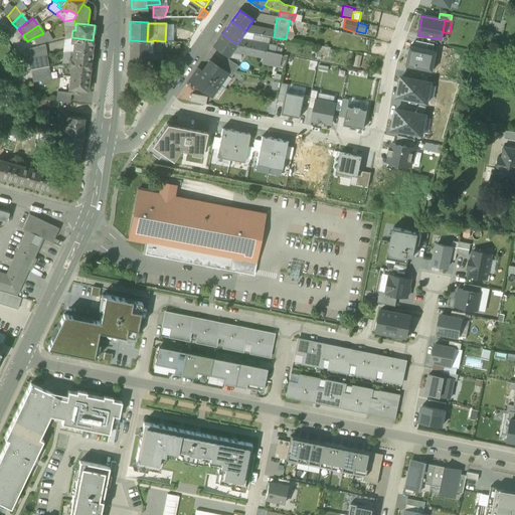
[(71,37),(72,30),(72,26),(64,25),(65,39),(71,37)]
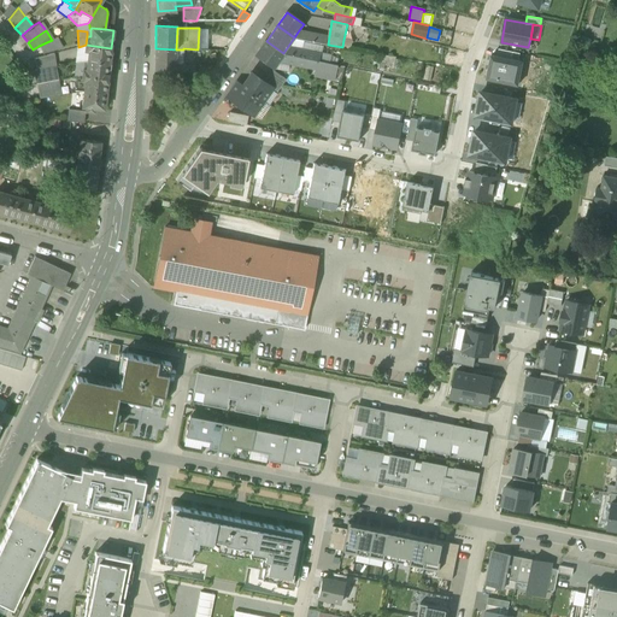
[(329,36),(299,30),(294,37),(305,40),(328,45),(329,36)]
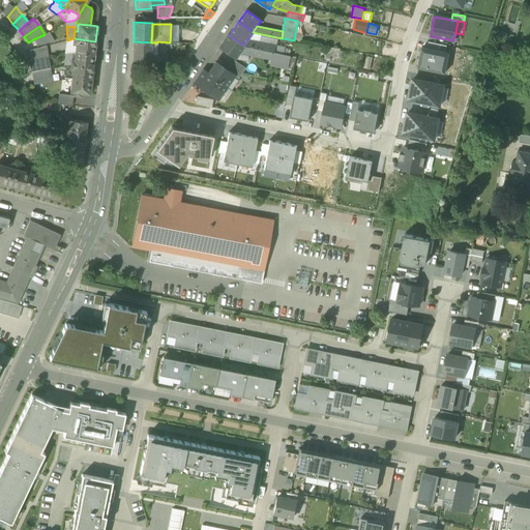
[(33,39),(37,49),(46,47),(55,43),(50,31),(45,34),(33,39)]
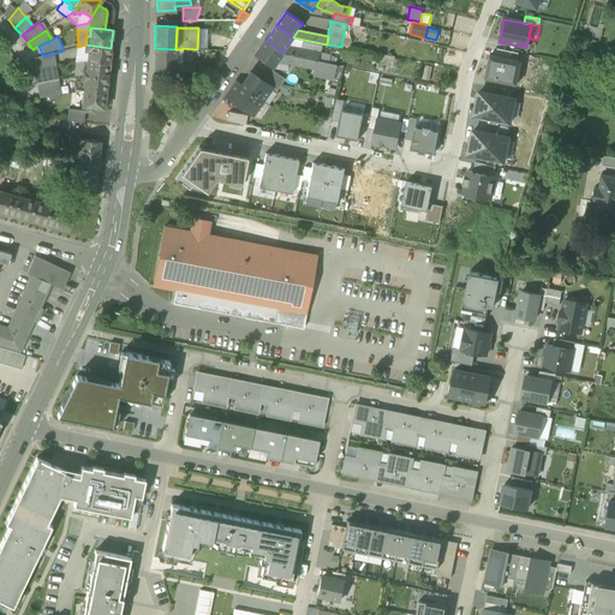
[(303,42),(304,40),(293,37),(287,46),(302,49),(303,42)]
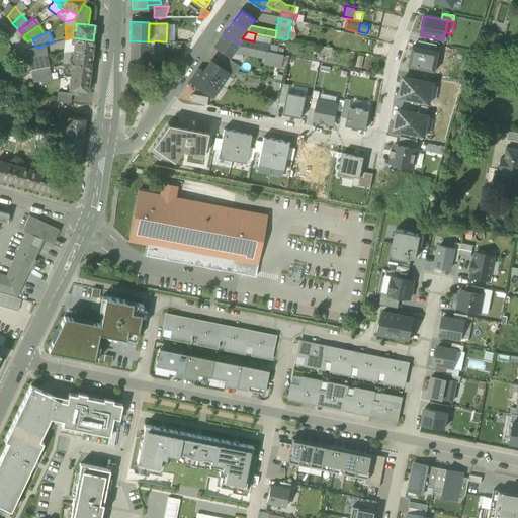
[(230,57),(233,52),(238,45),(224,34),(214,47),(230,57)]
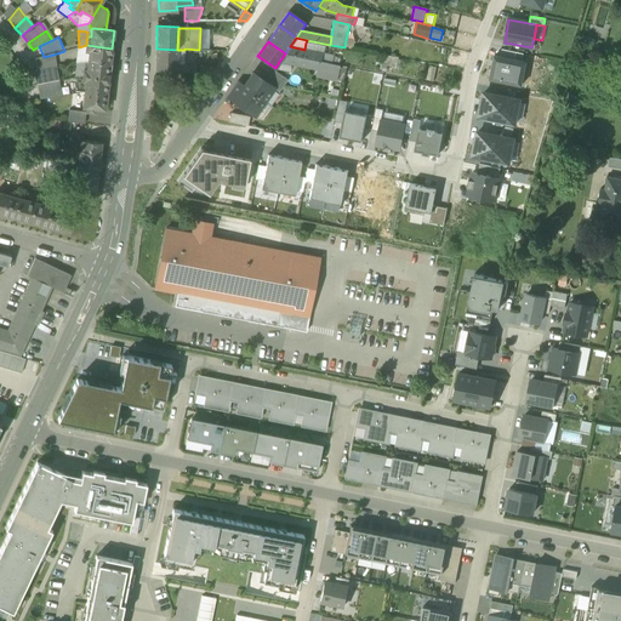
[(326,47),(306,43),(305,50),(324,53),(326,47)]
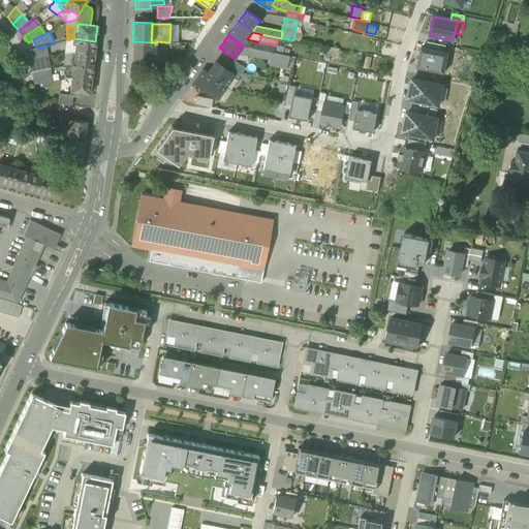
[(75,44),(74,52),(94,55),(95,41),(73,38),(72,43),(75,44)]
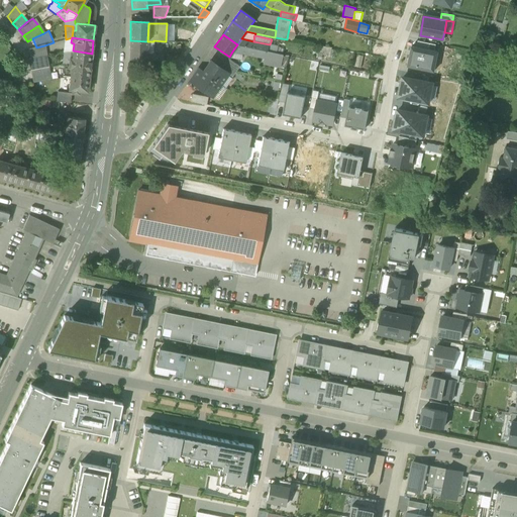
[(253,41),(241,38),(237,44),(268,52),(277,54),(279,46),(270,44),(253,41)]
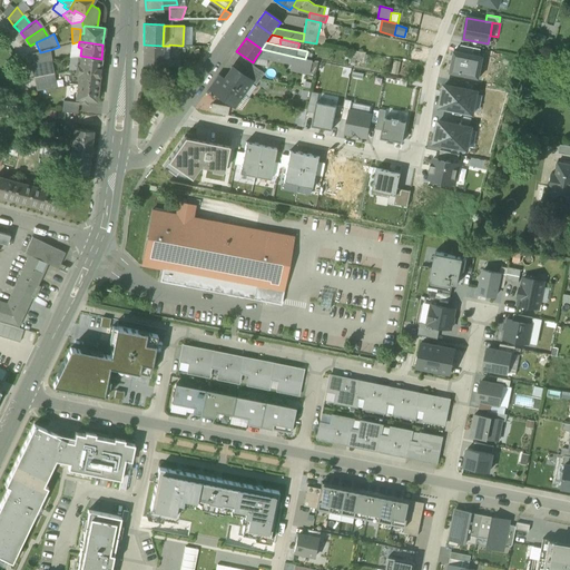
[(163,60),(163,46),(144,45),(143,66),(161,66),(163,66),(163,60)]
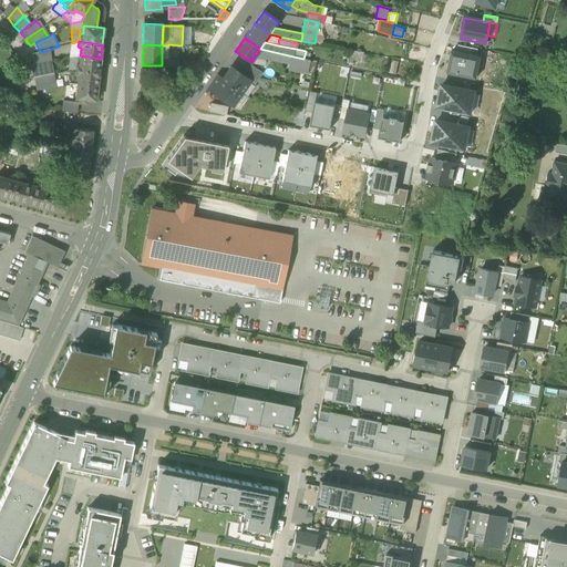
[(459,45),(456,52),(476,55),(477,49),(459,45)]
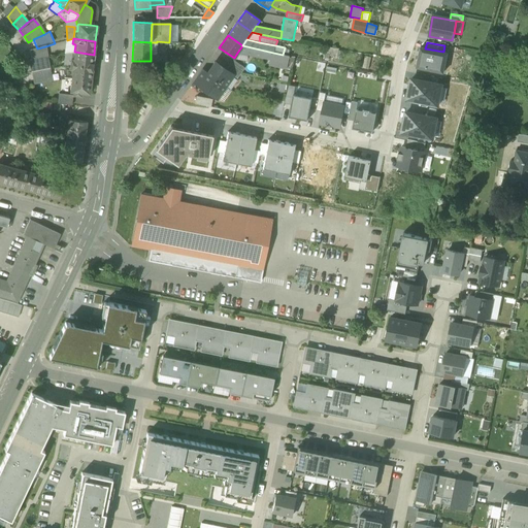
[(248,55),(271,60),(273,53),(242,45),(237,53),(248,55)]
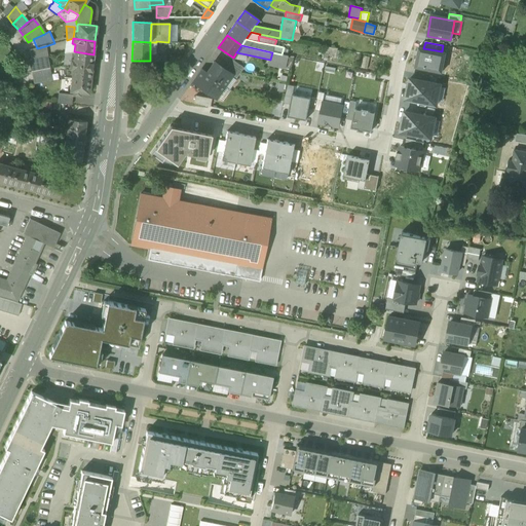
[(29,50),(30,61),(47,57),(45,46),(37,48),(29,50)]
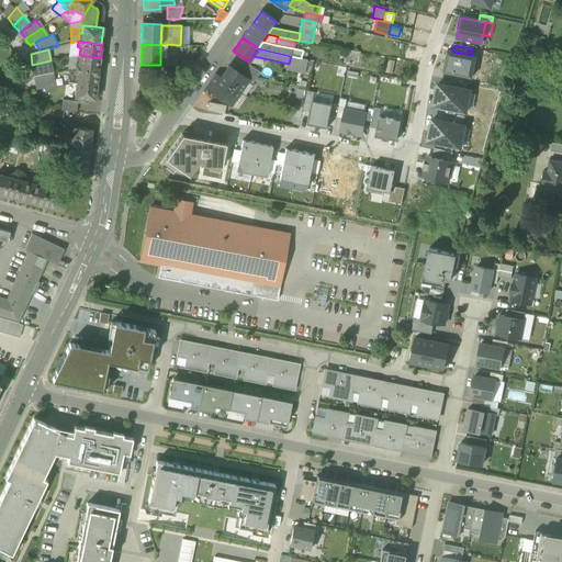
[(476,56),(472,55),(452,52),(448,51),(442,71),(472,78),(476,56)]
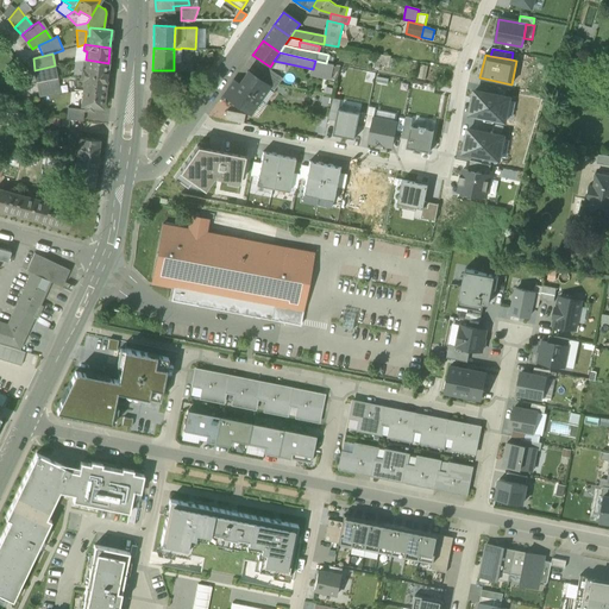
[(82,69),(81,74),(106,77),(108,63),(86,60),(86,69),(82,69)]
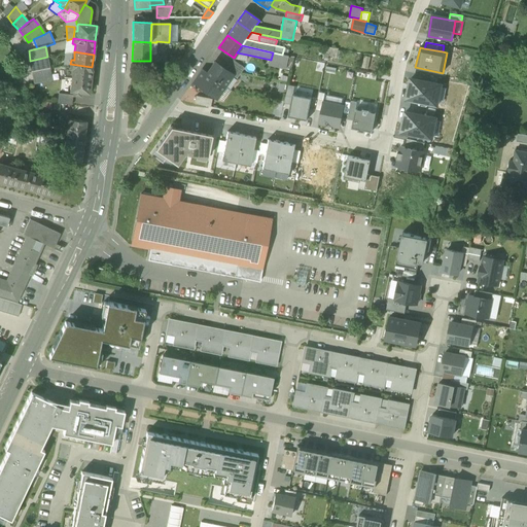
[(237,53),(234,58),(236,60),(246,62),(247,55),(237,53)]
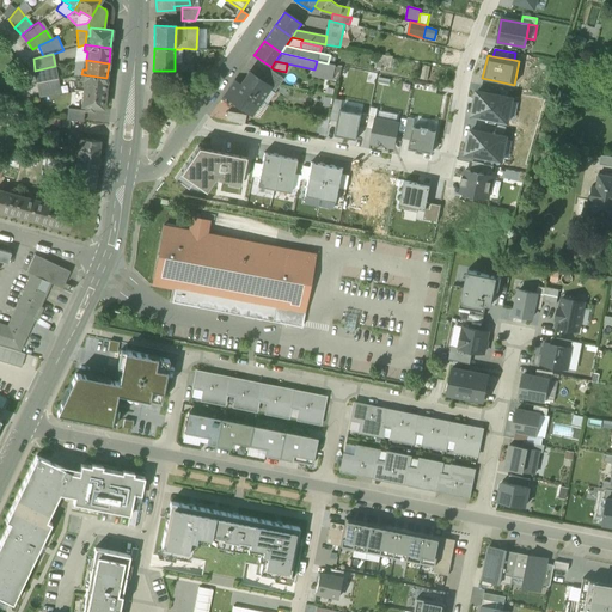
[(328,63),(317,61),(314,69),(313,75),(332,79),(335,65),(328,63)]
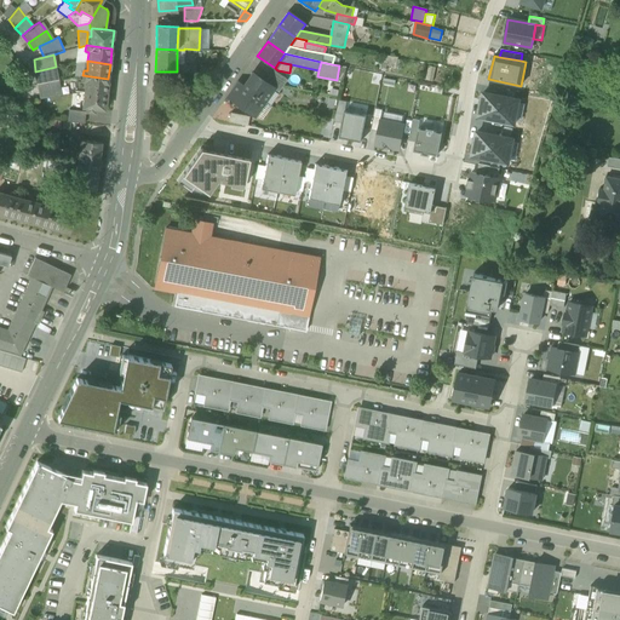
[(176,78),(195,78),(196,67),(184,67),(177,65),(177,72),(176,72),(176,78)]
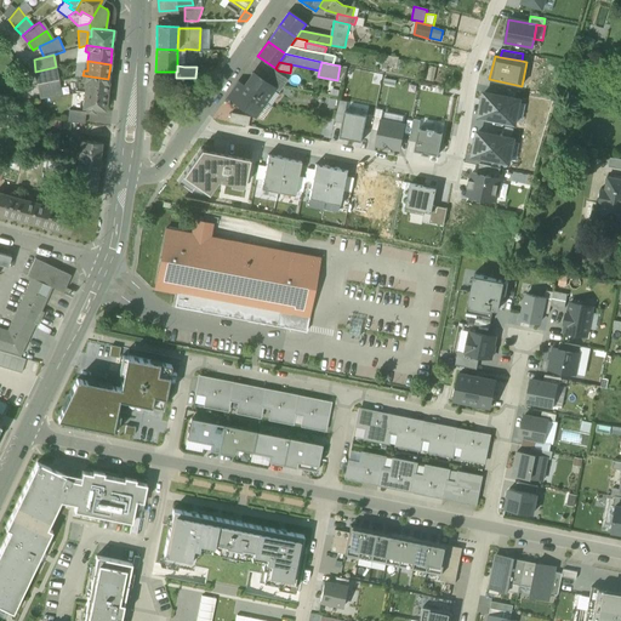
[(34,70),(36,85),(58,81),(56,67),(35,72),(34,70)]
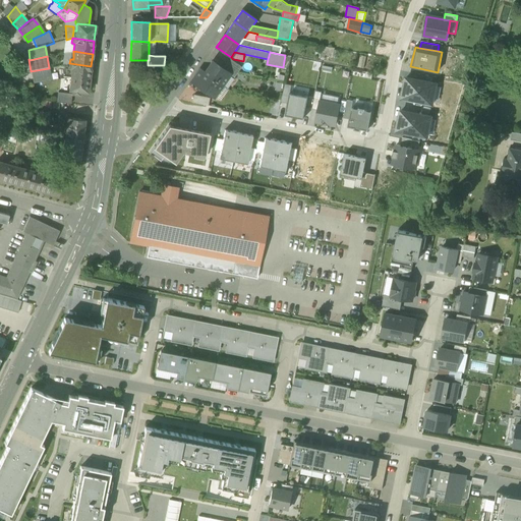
[(230,59),(226,64),(236,71),(238,72),(241,67),(230,59)]
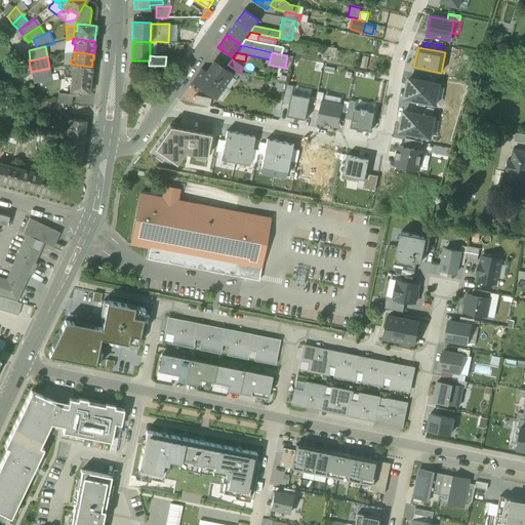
[(209,69),(206,74),(224,86),(232,75),(225,70),(214,63),(209,69)]
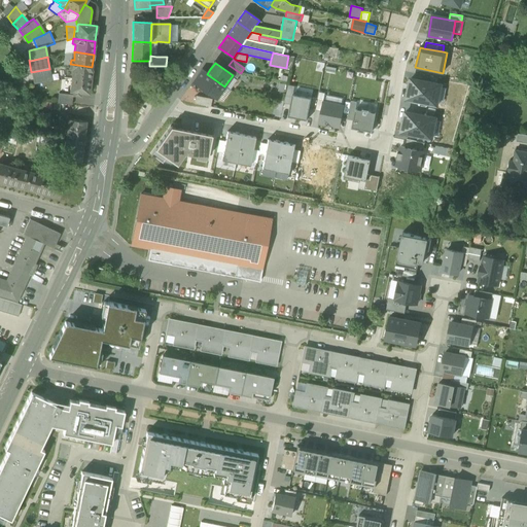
[(70,64),(69,69),(72,70),(72,72),(71,77),(91,79),(92,67),(70,64)]
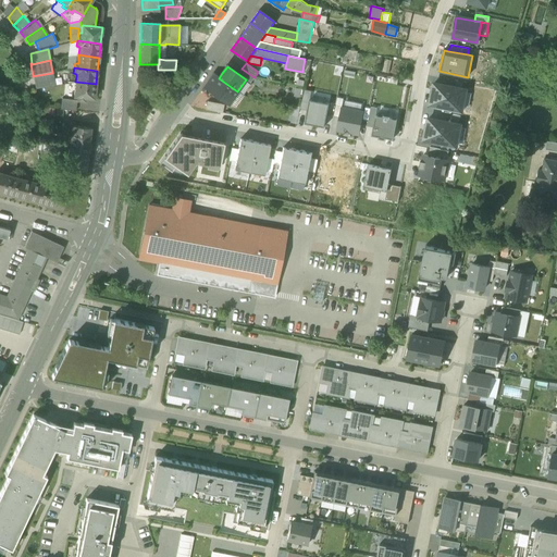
[(250,83),(255,77),(252,76),(242,69),(238,74),(246,79),(250,83)]
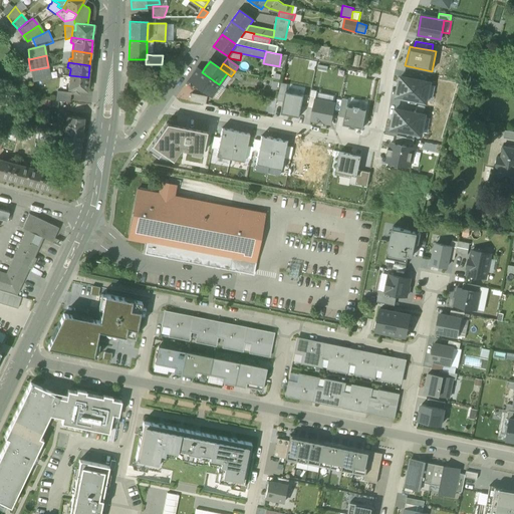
[(50,79),(48,67),(30,70),(33,82),(50,79)]
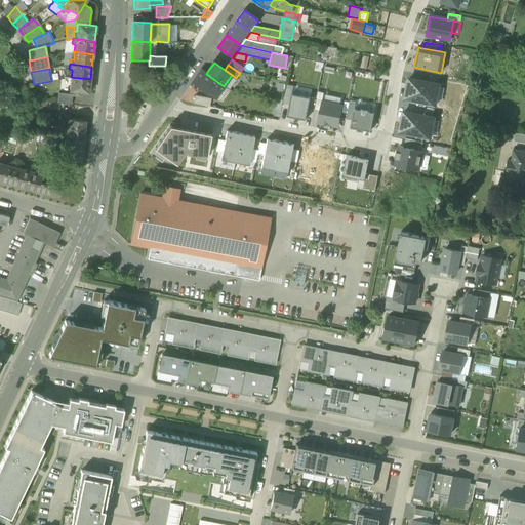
[(216,97),(224,86),(206,74),(201,70),(193,82),(215,98),(216,97)]
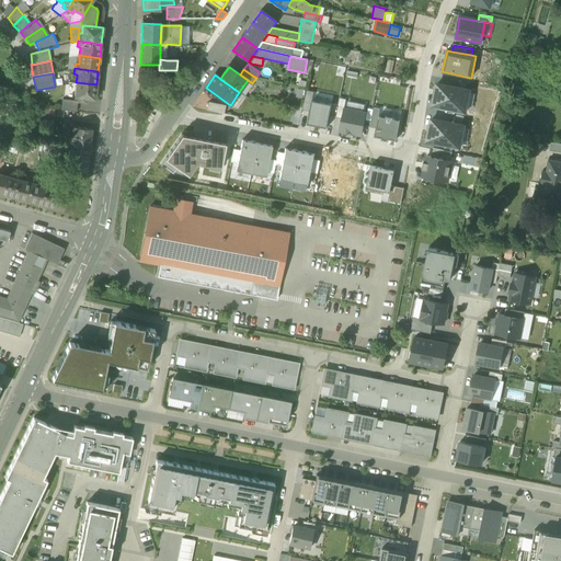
[(516,84),(528,89),(530,81),(518,78),(516,84)]
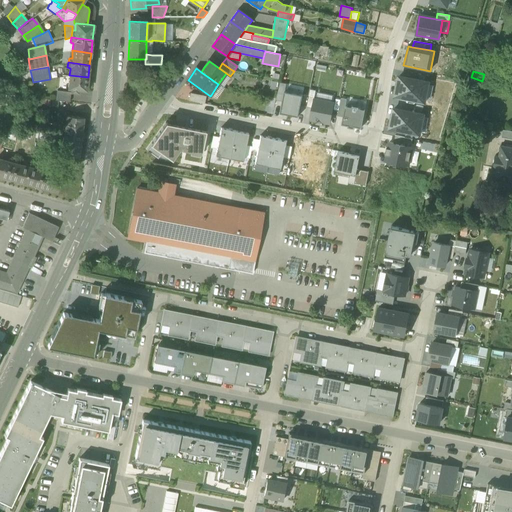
[(218,84),(223,88),(231,77),(230,76),(226,73),(218,84)]
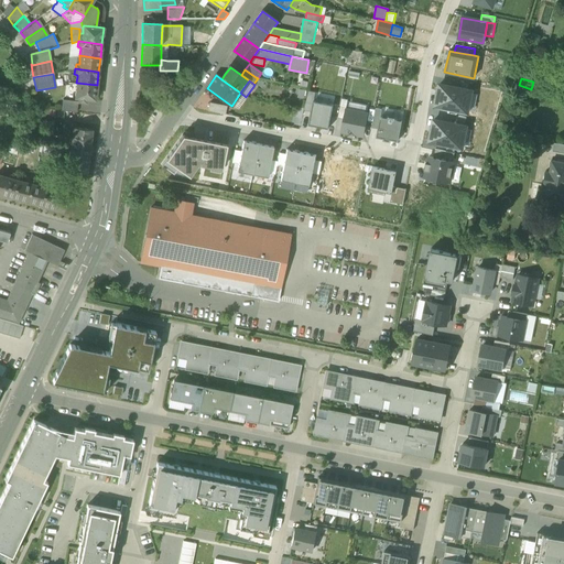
[(453,80),(452,87),(465,89),(466,83),(453,80)]
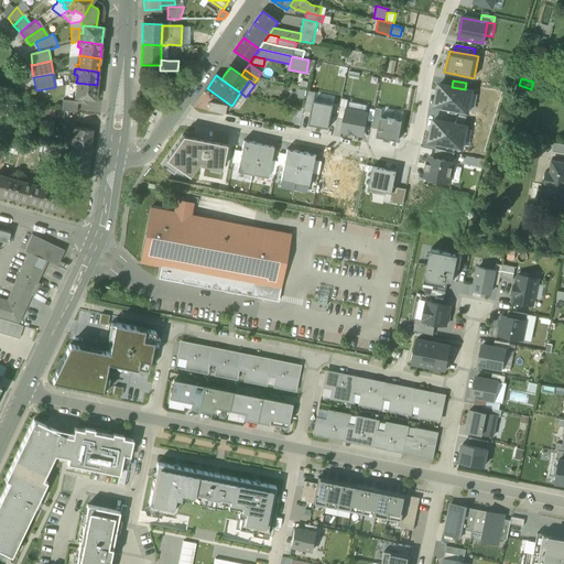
[(95,100),(97,85),(76,83),(75,98),(78,98),(78,101),(86,102),(87,99),(95,100)]
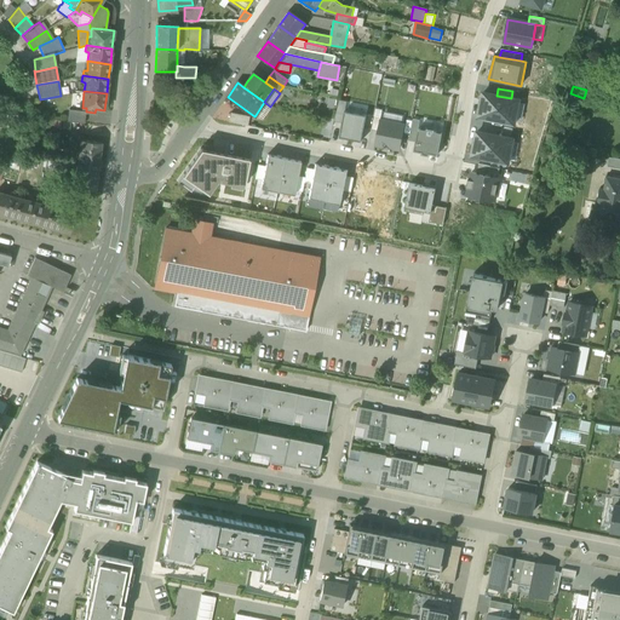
[(497,96),(483,93),(478,116),(492,119),(514,124),(515,124),(518,101),(511,98),(497,96)]
